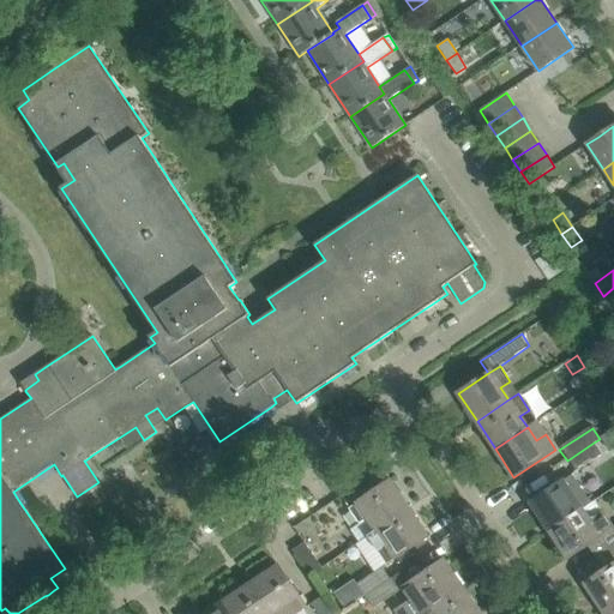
[(602,455),(594,443),(567,461),(575,473),(602,455)]
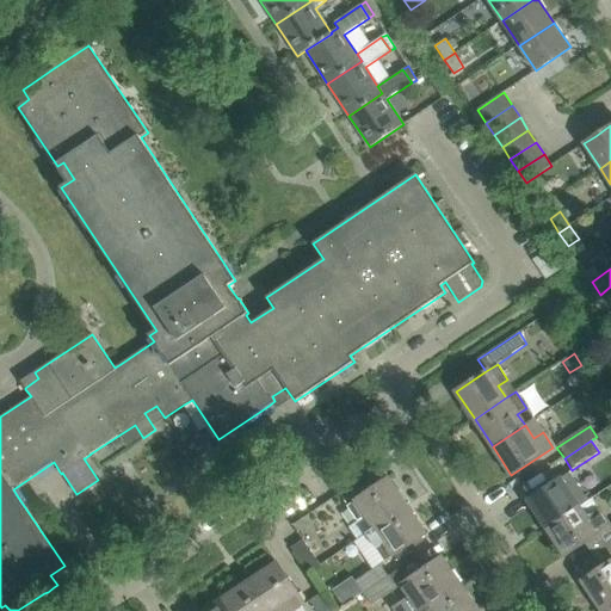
[(528,500),(547,528),(579,506),(588,500),(569,473),(528,500)]
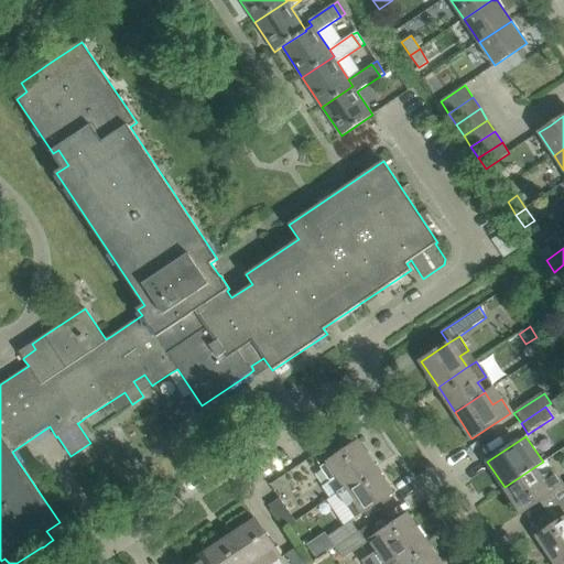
[(321,467),(329,481),(338,475),(346,487),(376,467),(358,442),(321,467)]
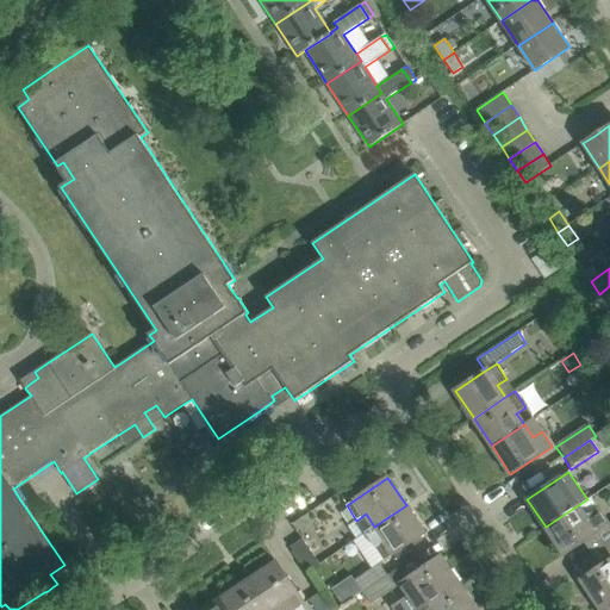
[(424,533),(406,505),(374,527),(365,533),(375,548),(384,560),(424,533)]
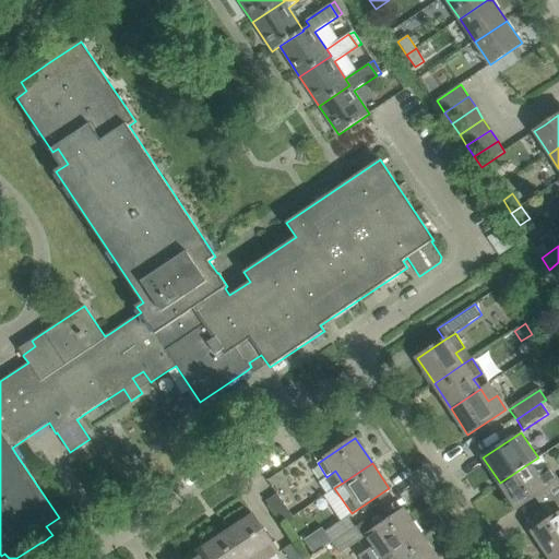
[(537,475),(530,463),(500,483),(518,508),(557,482),(548,467),(537,475)]
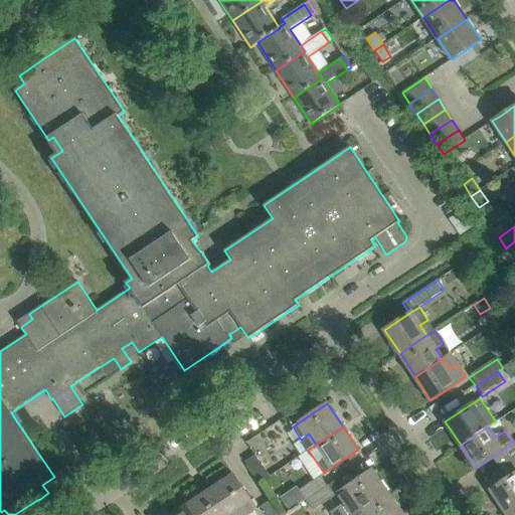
[(268,473),(255,455),(245,462),(258,479),(268,473)]
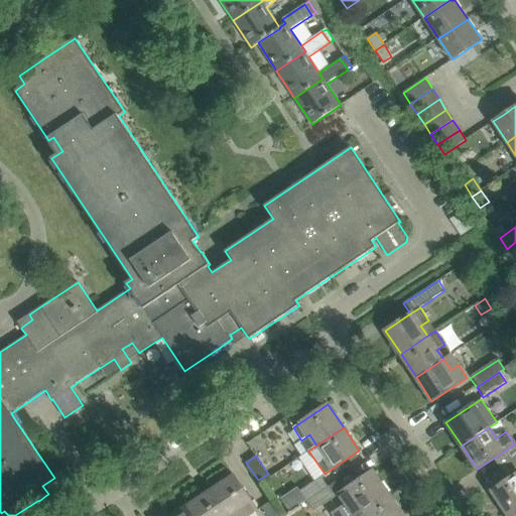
[(356,515),(389,494),(373,471),(339,494),(344,502),(329,511),(332,515),(356,515)]
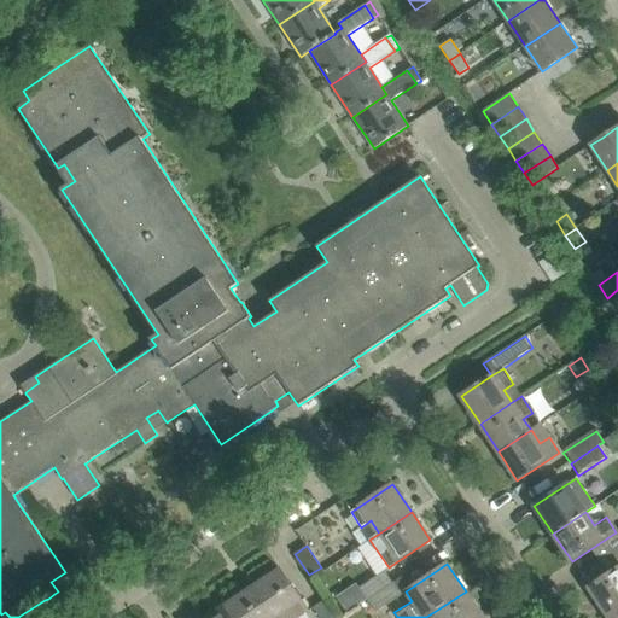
[(617,567),(589,587),(607,616),(617,608),(617,567)]
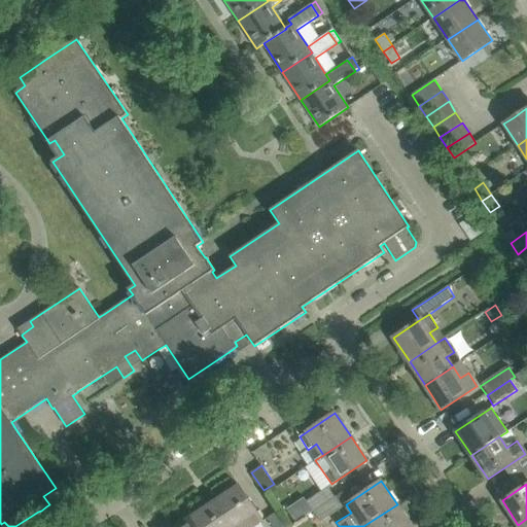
[(253,526),(262,521),(239,486),(215,501),(232,526),(253,526)]
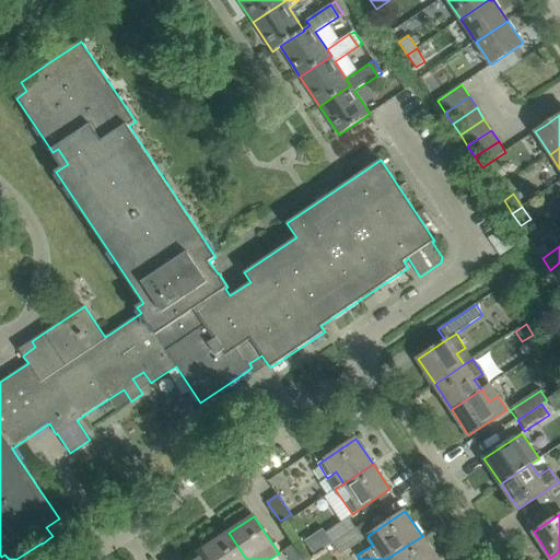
[(333,544),(356,528),(348,516),(324,532),(333,544)]
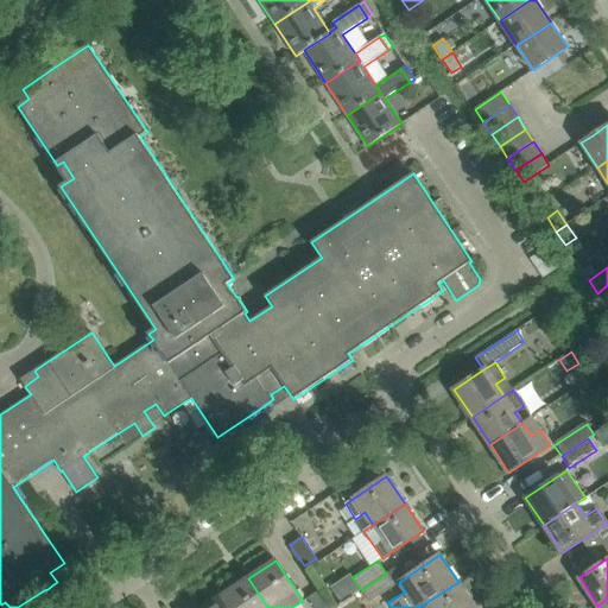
[(394,584),(386,574),(361,590),(368,602),(394,584)]
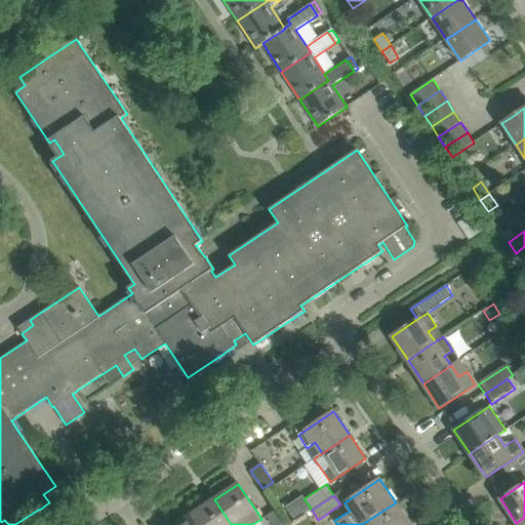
[(231,524),(214,499),(191,516),(197,524),(231,524)]
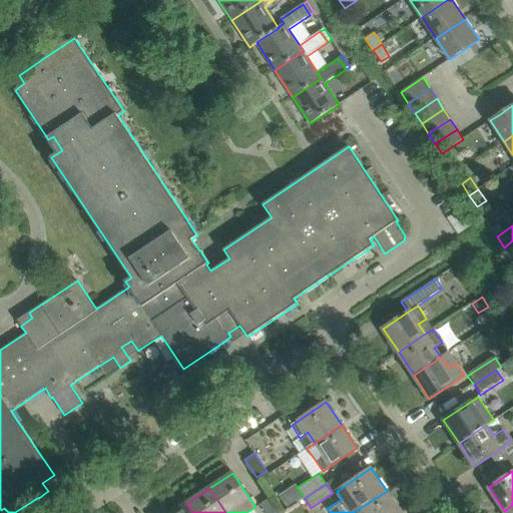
[(401,512),(387,491),(354,512),(401,512)]
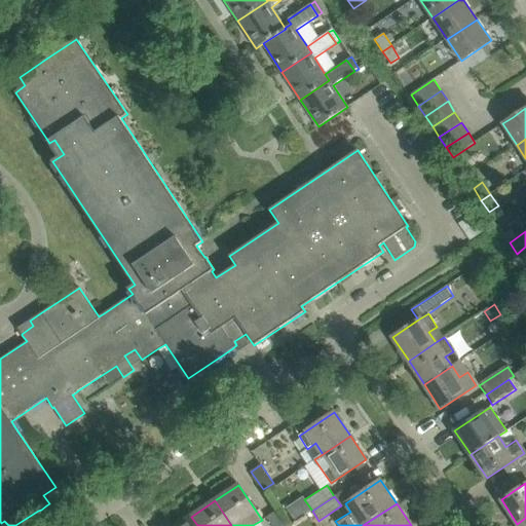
[(287,525),(275,509),(266,516),(272,525),(287,525)]
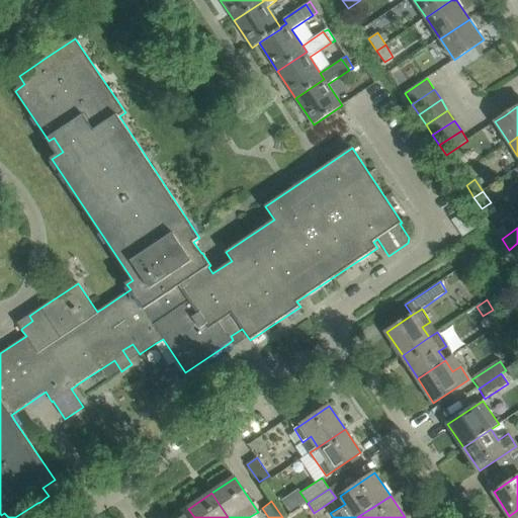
[(194,517),(188,509),(174,517),(194,517)]
